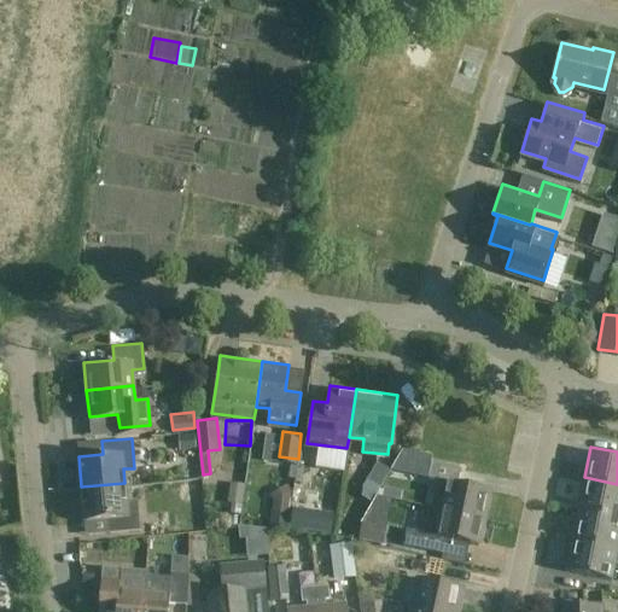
[(431,505),(483,516),(490,485),(458,478),(461,464),(432,458),(433,453),(418,449),(413,472),(429,476),(430,473),(437,476),(431,505)]
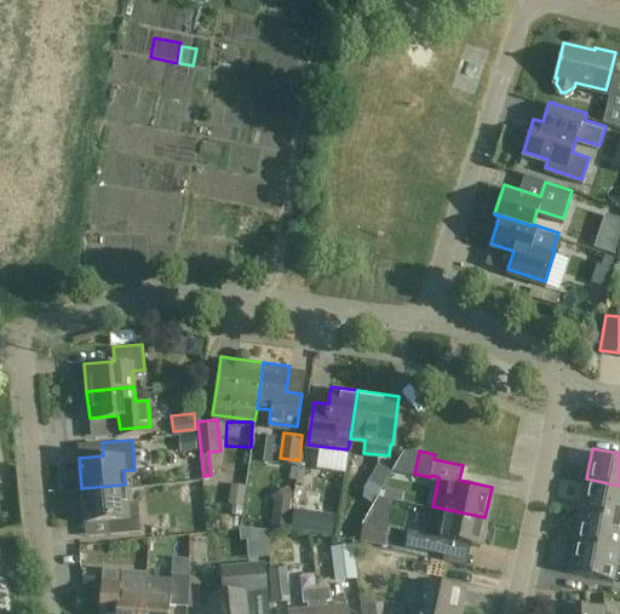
[(222,459),(223,481),(241,480),(239,458),(222,459)]
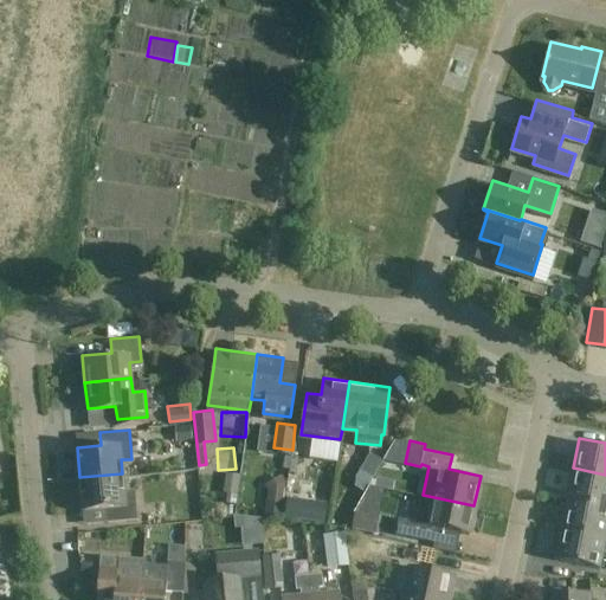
[(605,475),(573,468),(567,496),(605,504),(605,475)]
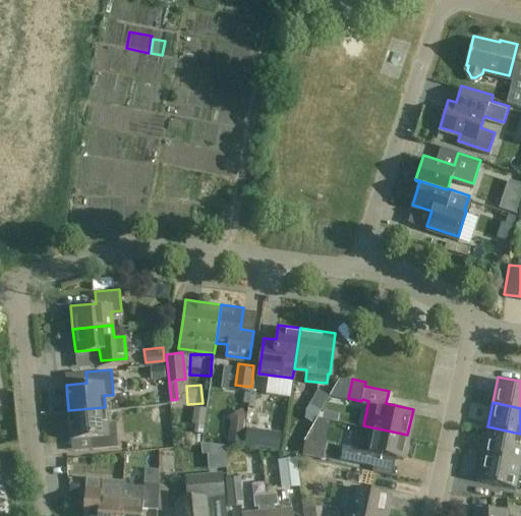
[(223,438),(242,440),(244,424),(243,424),(245,411),(242,405),(227,412),(230,418),(229,427),(224,427),(223,438)]
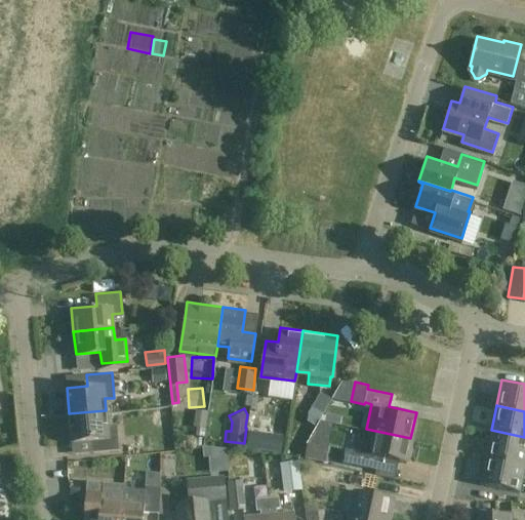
[(118,448),(117,436),(116,423),(108,423),(106,410),(69,413),(72,441),(92,439),(93,451),(118,448)]
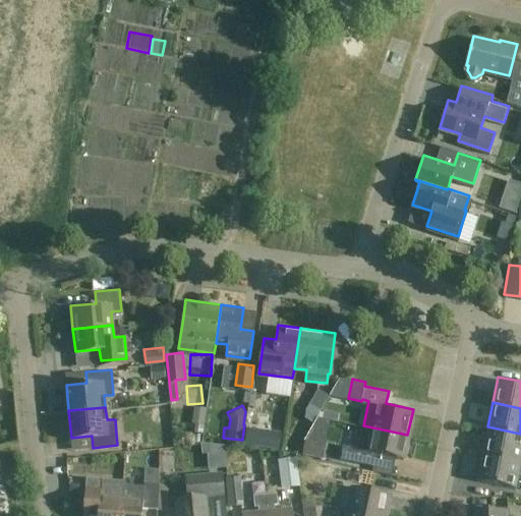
[(351,441),(348,458),(374,463),(377,451),(403,456),(407,435),(363,425),(362,424),(358,442),(351,441)]
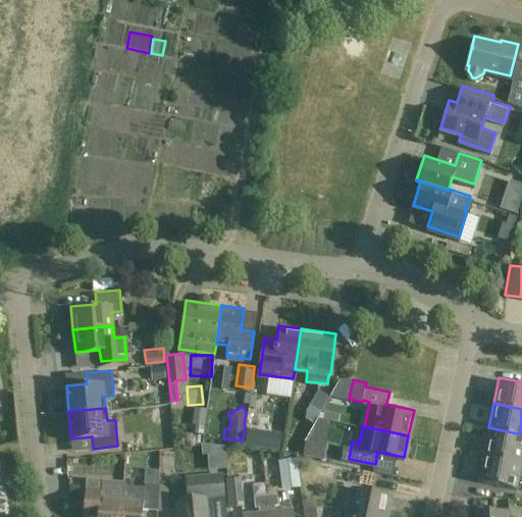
[(483,453),(521,460),(521,434),(488,427),(483,453)]
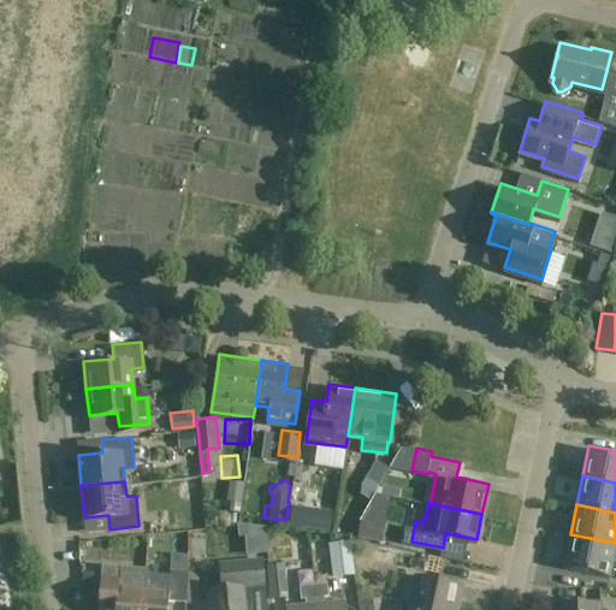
[(615,543),(570,534),(564,564),(610,574),(614,557),(615,557),(615,543)]
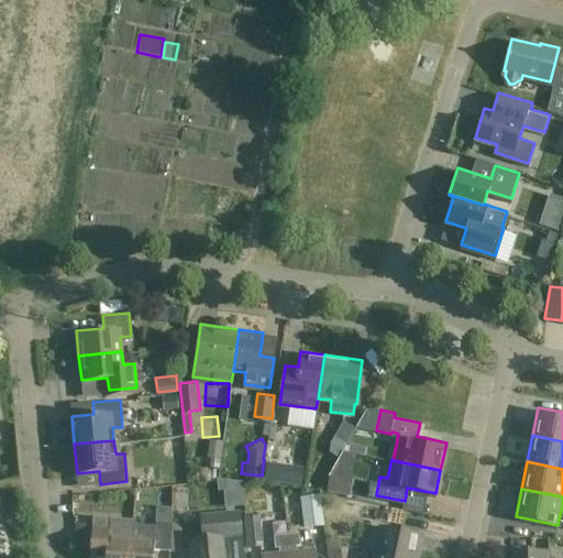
[(300,494),(305,525),(324,522),(320,491),(300,494)]
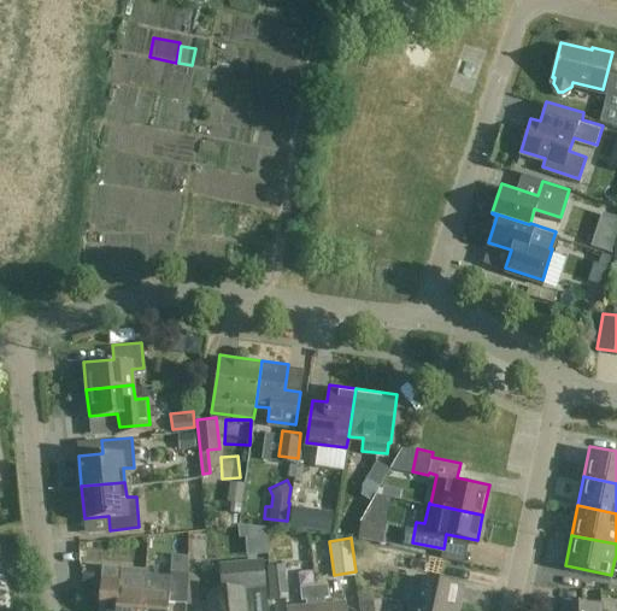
[(266,587),(264,557),(221,562),(223,588),(207,589),(210,610),(250,610),(248,588),(266,587)]
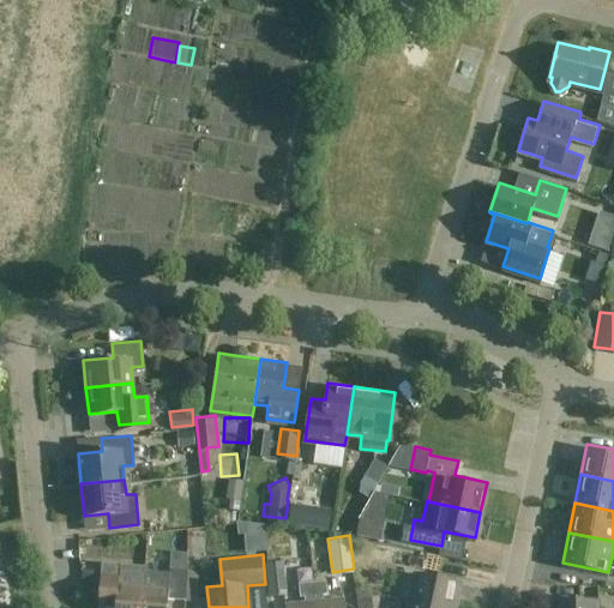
[(265,560),(269,593),(287,591),(283,558),(265,560)]
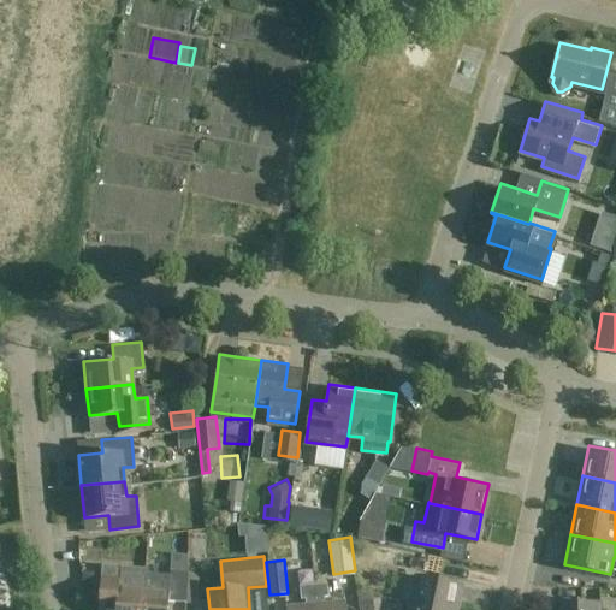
[(142,609),(146,570),(144,569),(144,566),(102,563),(99,609),(142,609)]
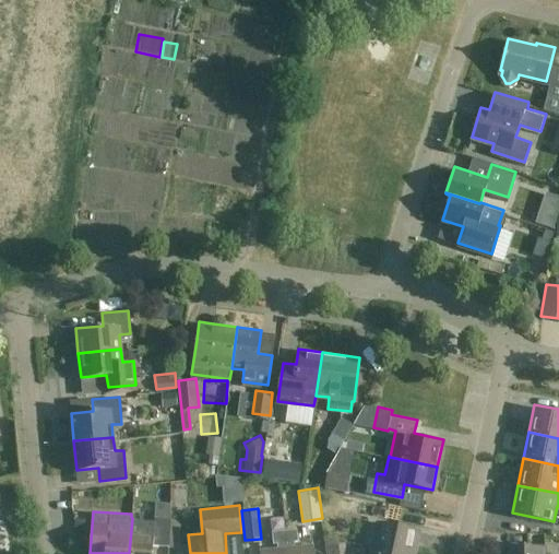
[(155,519),(132,518),(129,553),(153,553),(154,543),(170,544),(173,518),(155,516),(155,519)]
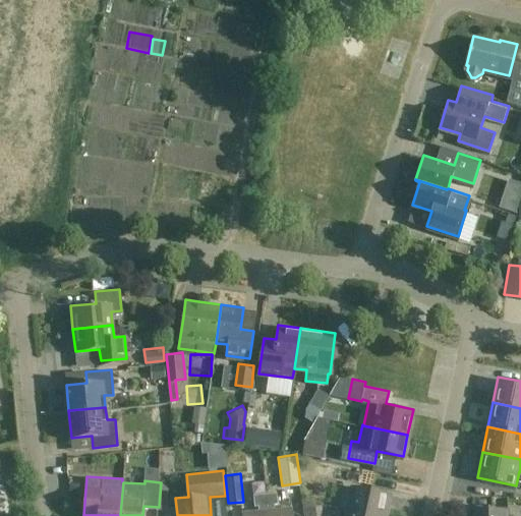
[(161,505),(172,507),(177,485),(166,482),(161,505)]
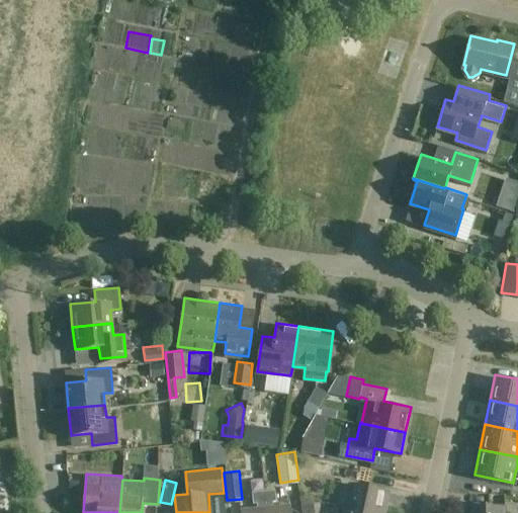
[(351,481),(346,504),(381,511),(385,488),(351,481)]
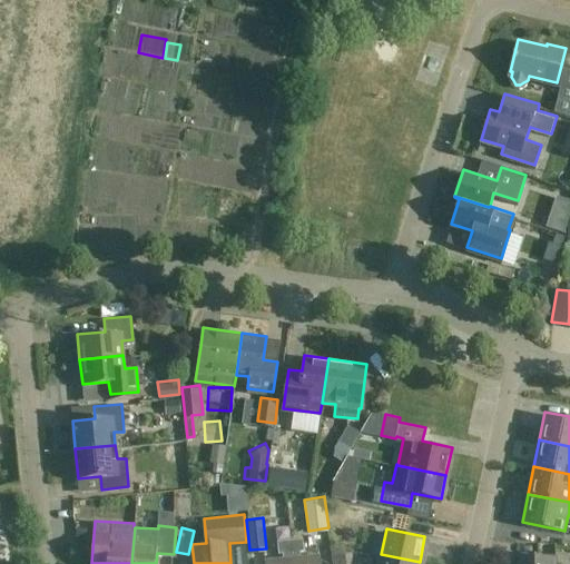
[(321,563),(321,552),(301,554),(300,548),(304,547),(302,535),(291,537),(293,563),(321,563)]
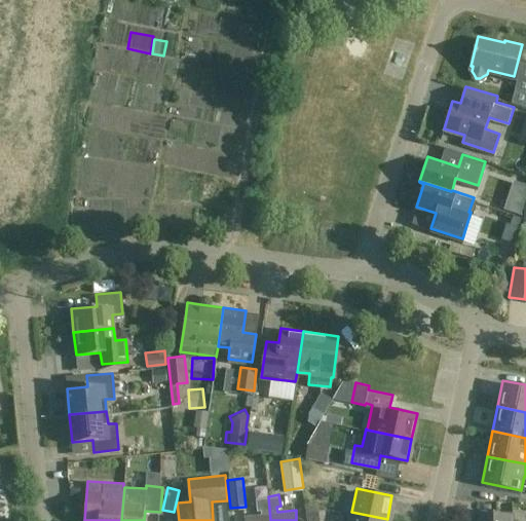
[(270,520),(268,496),(255,497),(257,509),(261,509),(262,514),(243,516),(245,520),(270,520)]
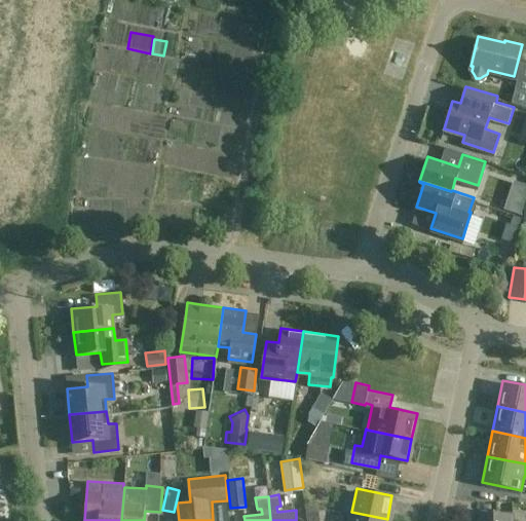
[(8,520),(2,511),(0,512),(0,520),(8,520)]
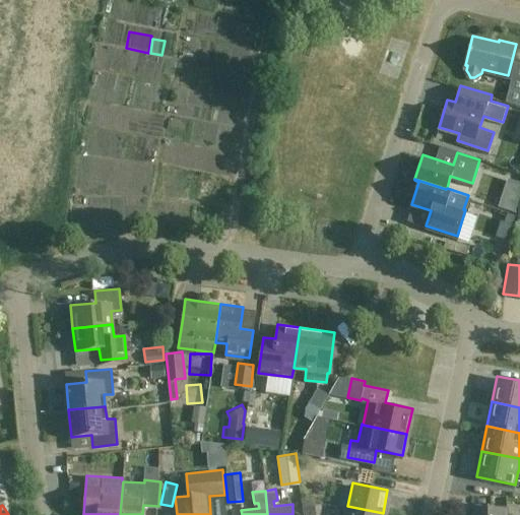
[(382,514),(383,513),(347,506),(345,514),(382,514)]
